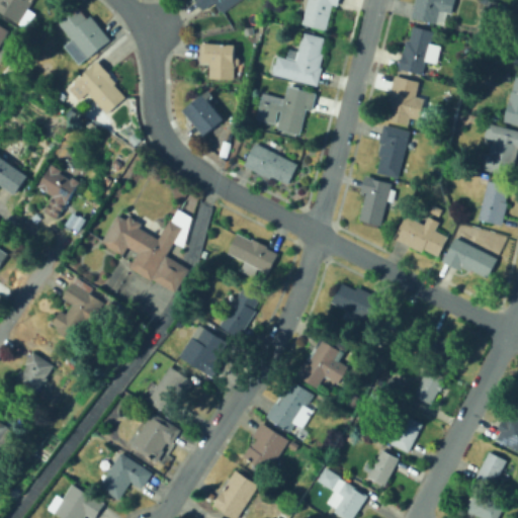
[(34,0),(20,23),(0,10),(0,0),(34,0)]
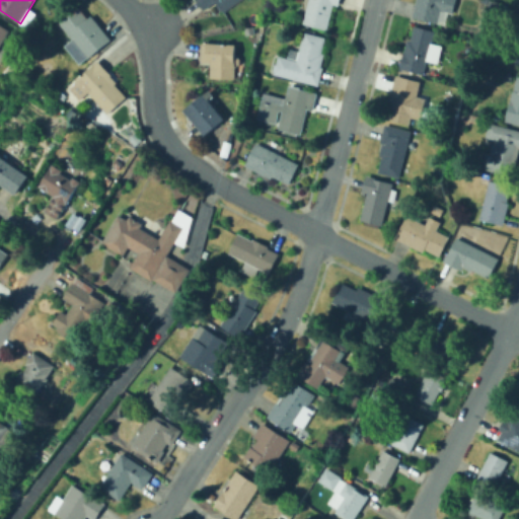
[(241,0),(225,12),(217,1),(205,10),(197,0),(241,0)]
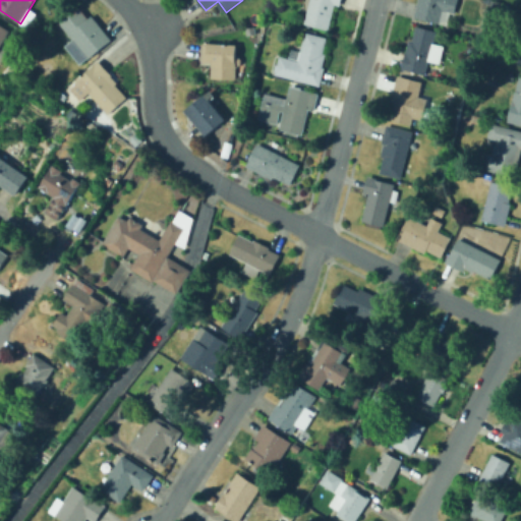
[(341,0),(340,5),(336,4),(330,30),(304,23),(310,0),(341,0)]
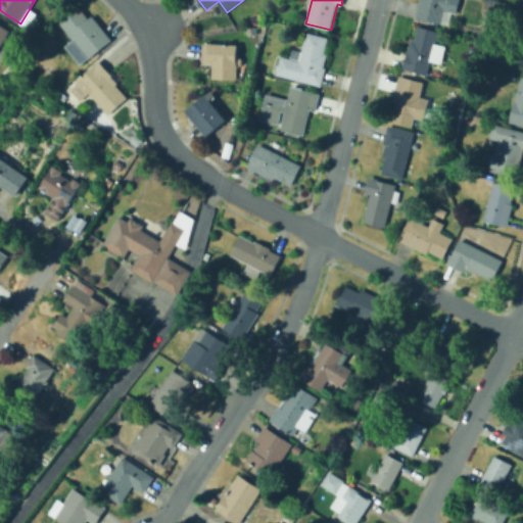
[(448,26),(416,17),(420,0),(461,0),(457,14),(452,13),(448,26)]
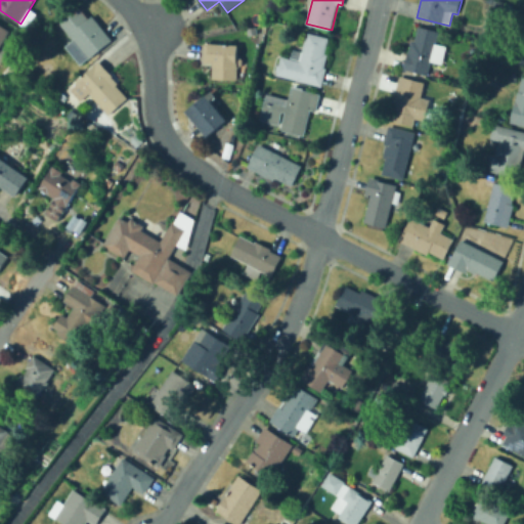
[(81,7),(90,18),(93,15),(113,40),(90,58),(81,66),(74,55),(67,46),(74,40),(60,24),(81,7)]
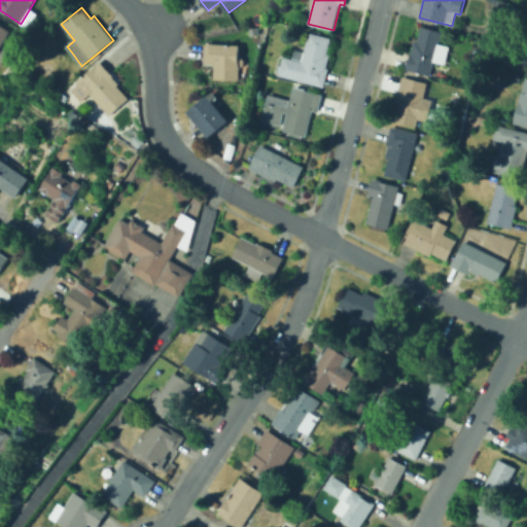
[(526,63),(517,61),(526,23),(526,63)]
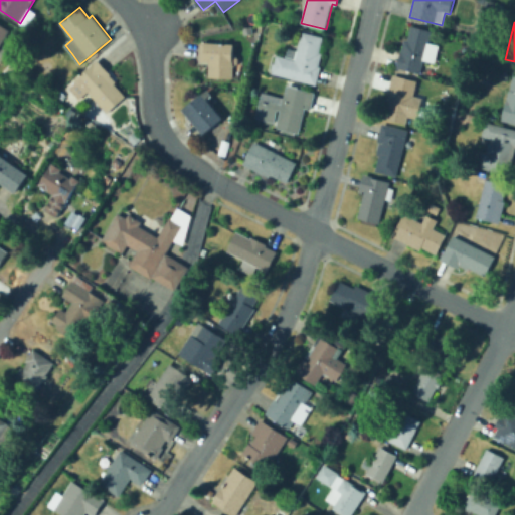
[(0,47),(5,50),(0,57),(0,23),(10,30),(0,47)]
